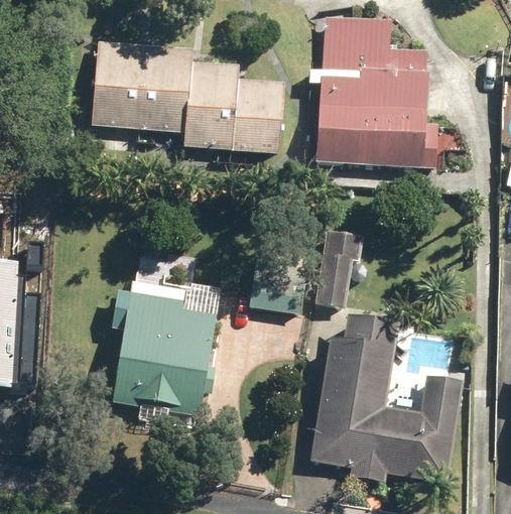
[(321,84),(315,162),(436,169),(439,127),(428,126),(431,75),(424,75),(426,52),(388,50),(390,20),(325,16),(321,70),(309,70),(308,84),(321,84)]
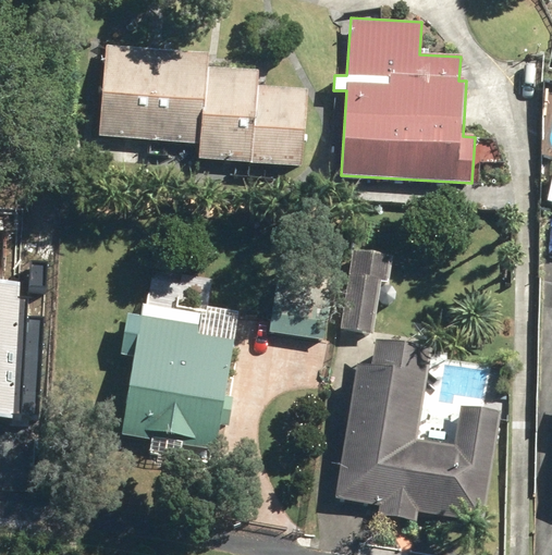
[(106,46),(98,135),(198,144),(197,157),(301,167),(308,90),(258,86),(259,71),(207,66),(208,54),(106,46)]
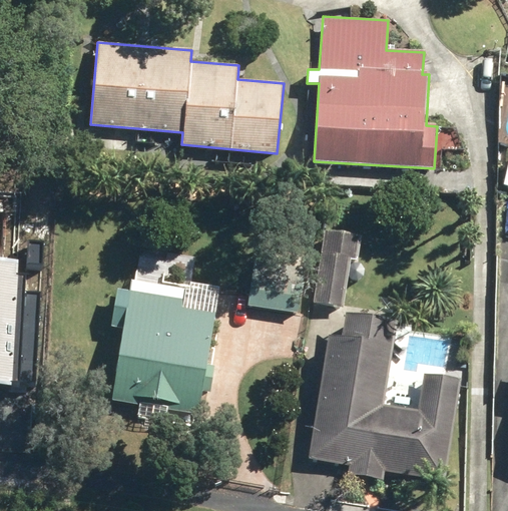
[(313,303),(342,307),(350,259),(357,260),(361,236),(325,230),(313,303)]
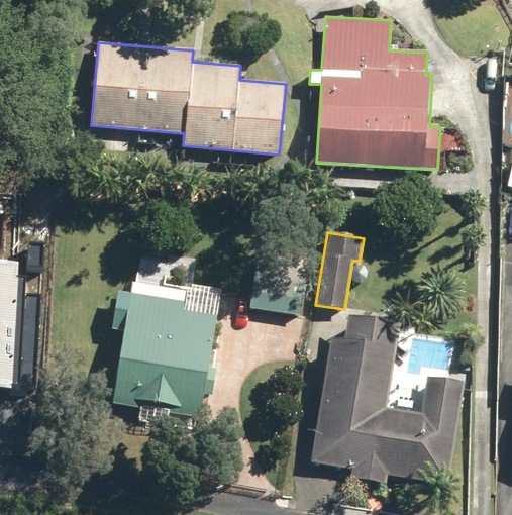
[(0,382),(28,385),(33,291),(19,290),(20,274),(12,274),(13,255),(0,254),(0,382)]
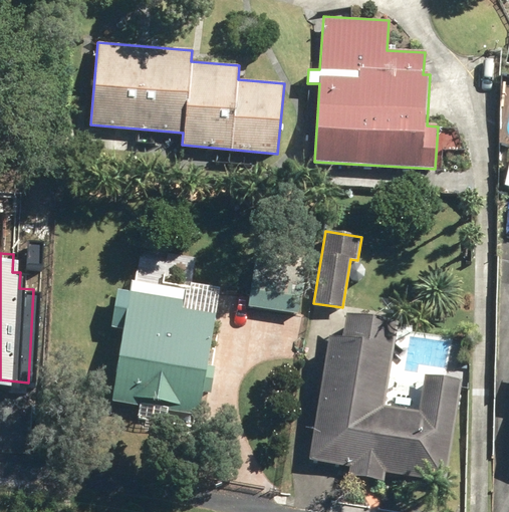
[(252,263),(246,306),(298,313),(304,270),(252,263)]
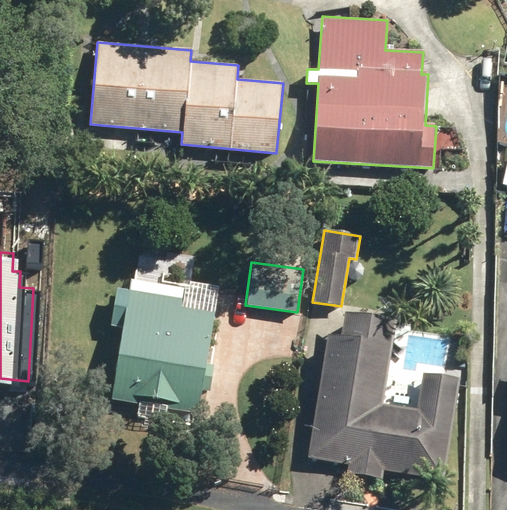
[(222,292),(129,279),(112,402),(205,415),(222,292)]
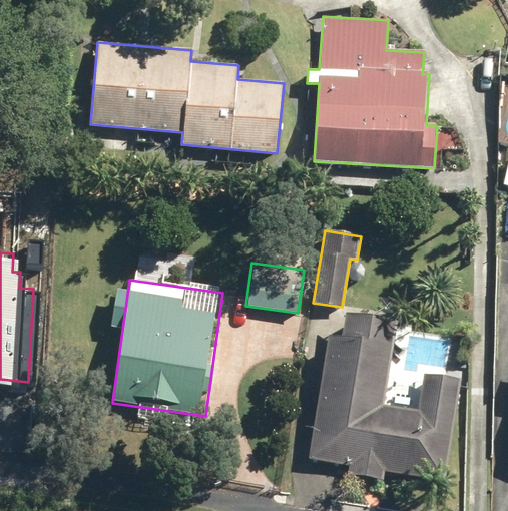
[(343,339),(330,337),(309,460),(348,467),(347,473),(383,479),(384,473),(438,483),(457,378),(424,373),(418,411),(384,405),(398,323),(347,315),(343,339)]
